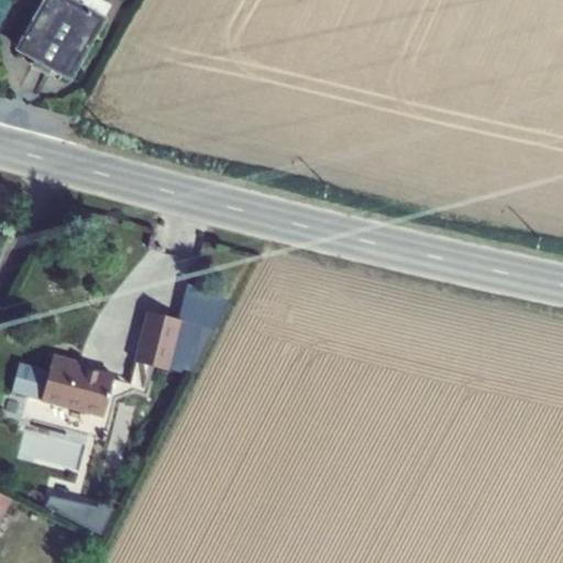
[(40,0),(12,50),(68,81),(106,18),(102,17),(109,6),(99,0),(40,0)]
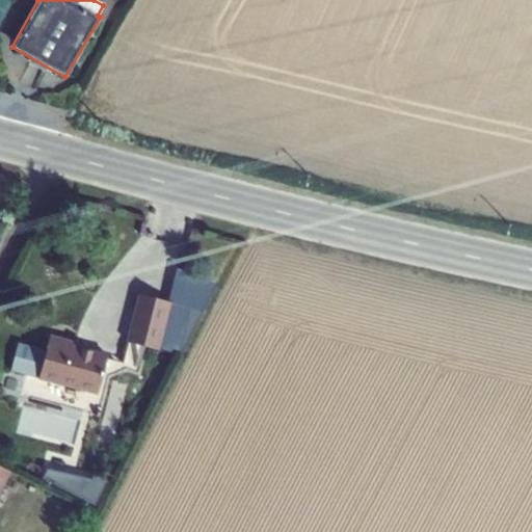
[(137,294),(125,341),(158,349),(161,336),(177,339),(185,307),(169,302),(137,294)]
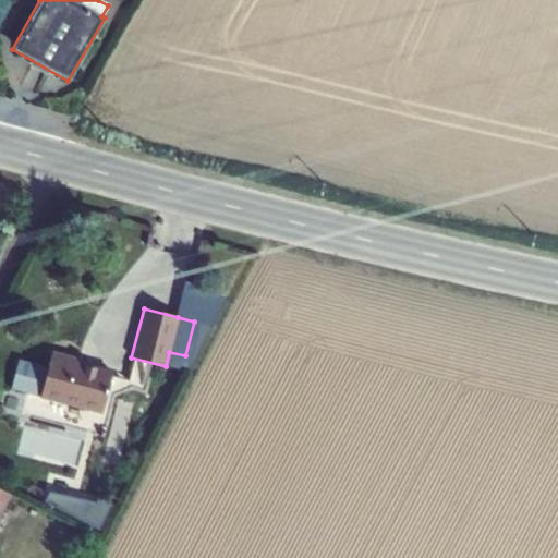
[(20,360),(11,389),(38,398),(100,413),(111,372),(76,362),(77,358),(50,351),(47,367),(20,360)]
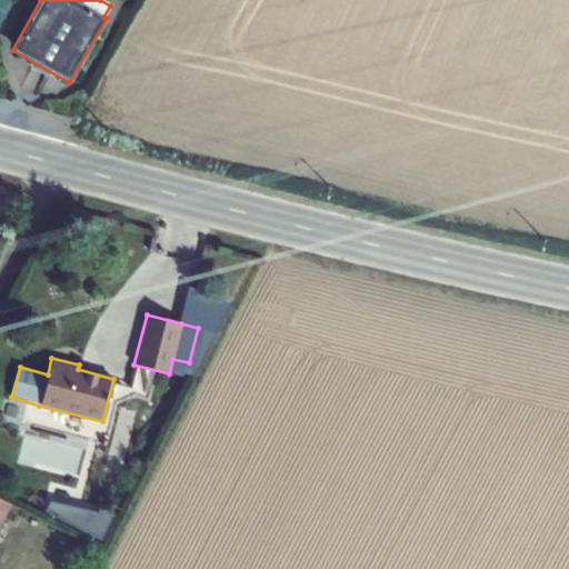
[(82,469),(88,446),(30,433),(25,458),(82,469)]
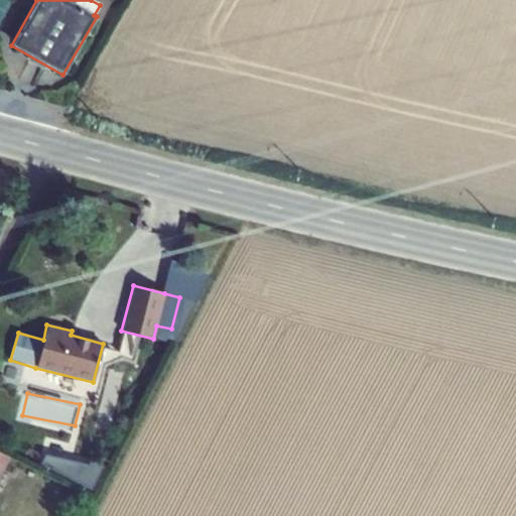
[(0,450),(0,475),(10,457),(0,450)]
